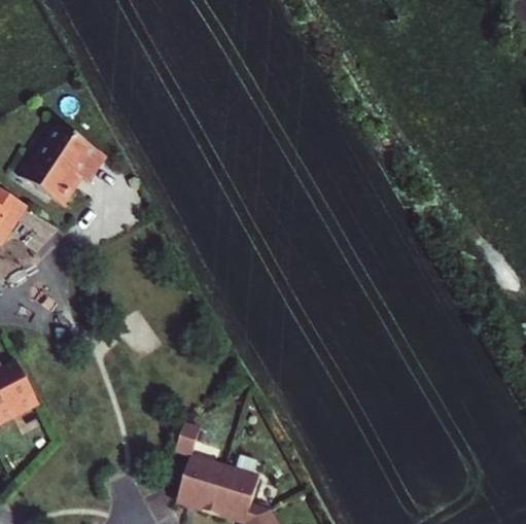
[(105,153),(50,118),(30,152),(28,151),(16,170),(64,200),(75,182),(73,181),(78,173),(88,179),(105,153)]
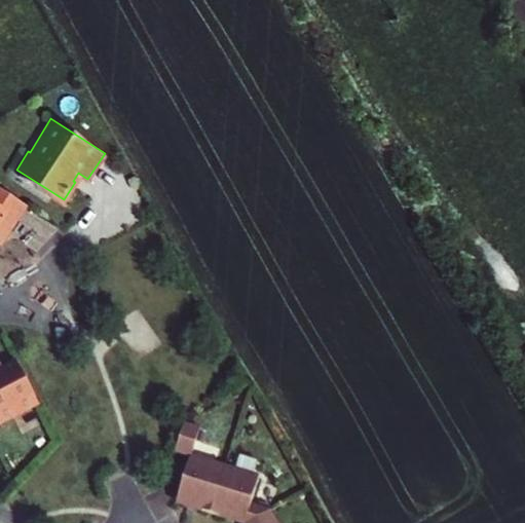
[(8,231),(26,203),(0,186),(0,225),(8,231)]
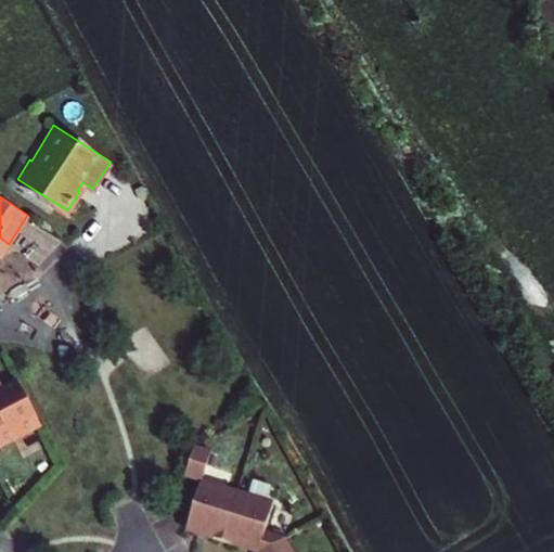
[(0,256),(9,244),(0,238),(0,256)]
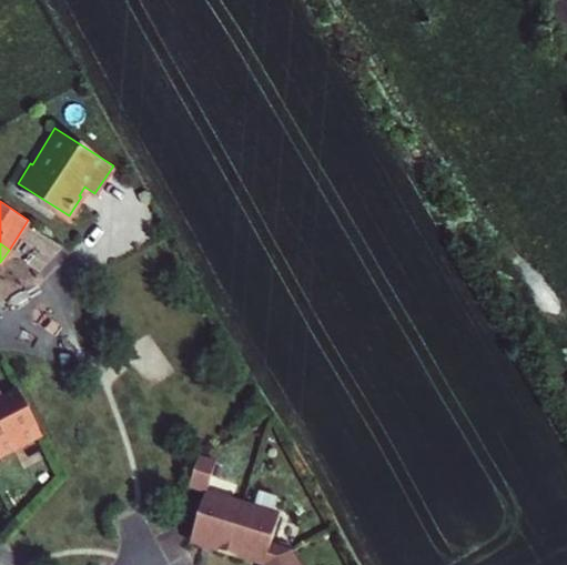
[(0,452),(40,431),(14,383),(0,391),(0,452)]
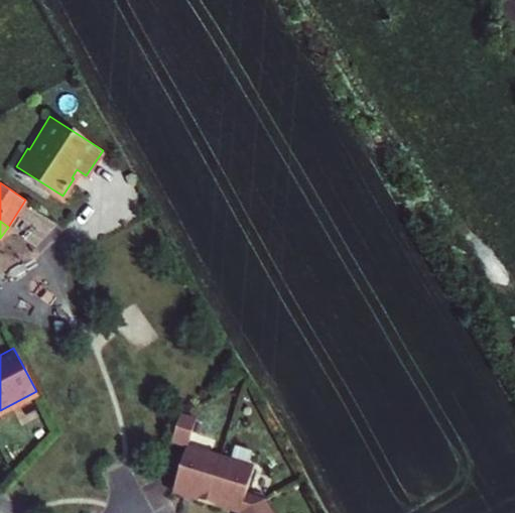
[(188,498),(206,503),(220,457),(190,447),(199,422),(178,416),(170,443),(187,449),(175,487),(190,492),(188,498)]
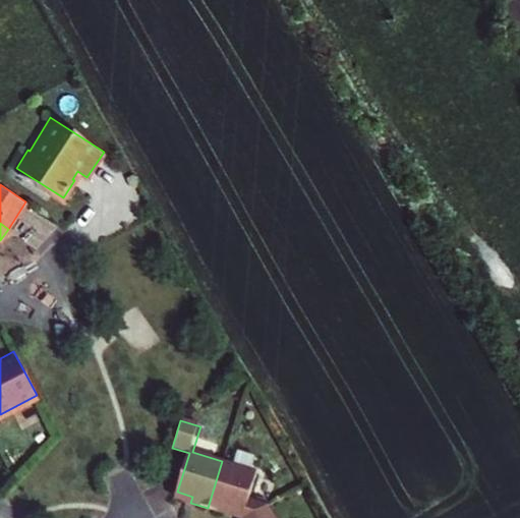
[(239,517),(238,517),(276,517),(268,503),(249,497),(256,472),(222,461),(208,508),(225,514),(227,507),(241,511),(239,517)]
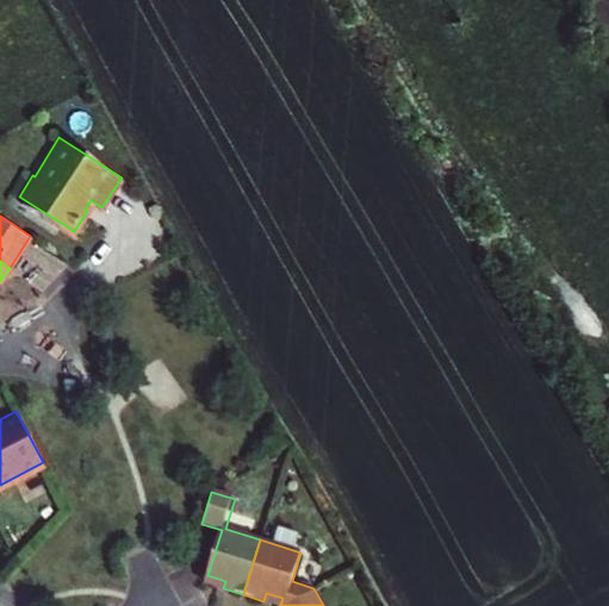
[(225,581),(207,575),(205,583),(223,588),(225,581)]
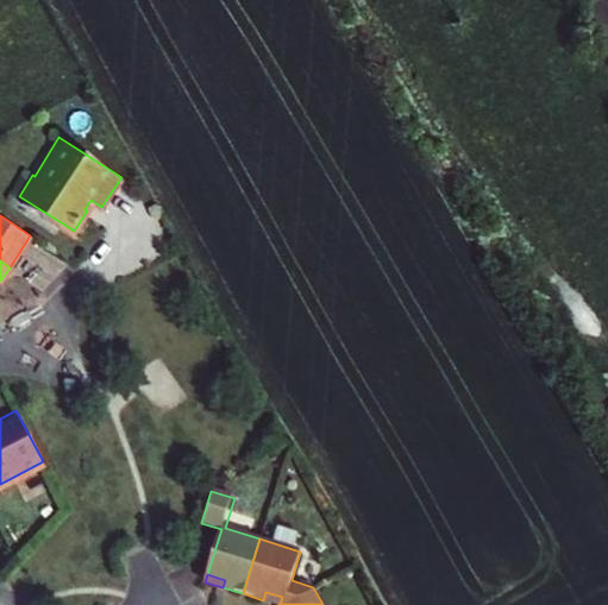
[(265,592),(263,600),(280,604),(282,597),(265,592)]
